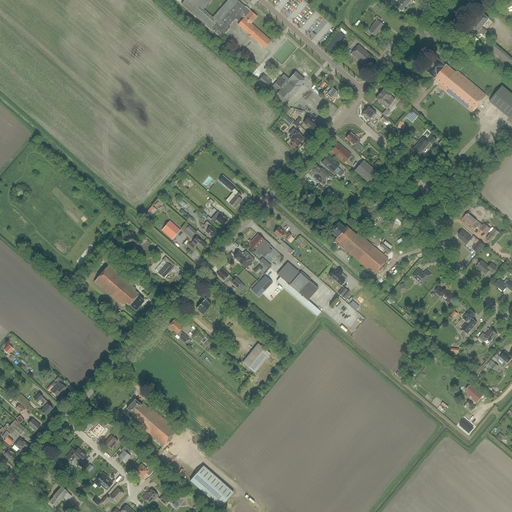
[(211,1),(209,0),(184,0),(181,4),(192,14),(210,30),(211,29),(219,37),(222,33),(224,35),(230,28),(228,27),(235,19),(240,22),(237,25),(249,35),(248,36),(251,39),(252,37),(264,48),(271,41),(251,23),(257,17),(251,11),(250,11),(250,10),(245,6),(238,0),(228,0),(213,17),(204,9),(211,1)]
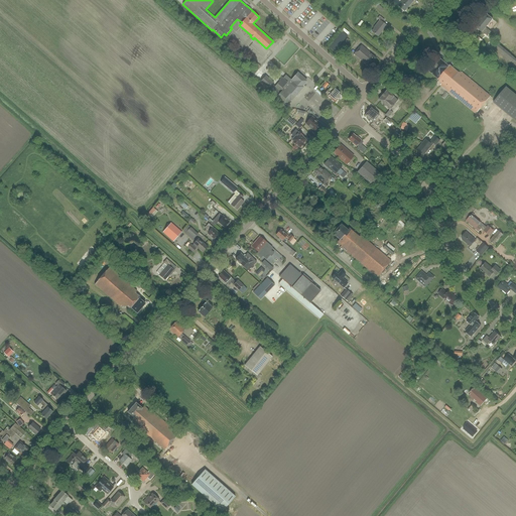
[(404,10),(412,0),(411,0),(404,0),(399,6),(404,10)]
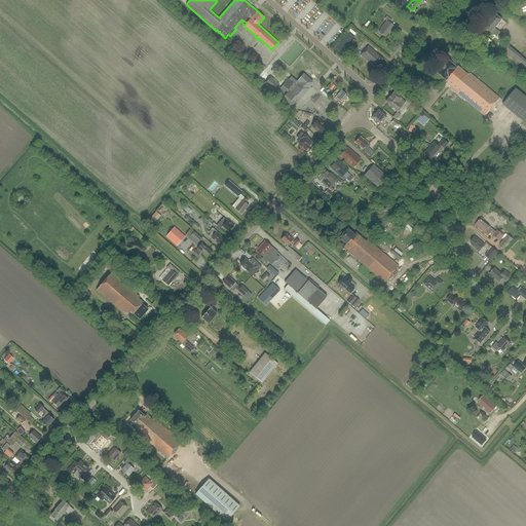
[(497,37),(501,33),(495,28),(502,20),(495,14),(485,27),(497,37)]
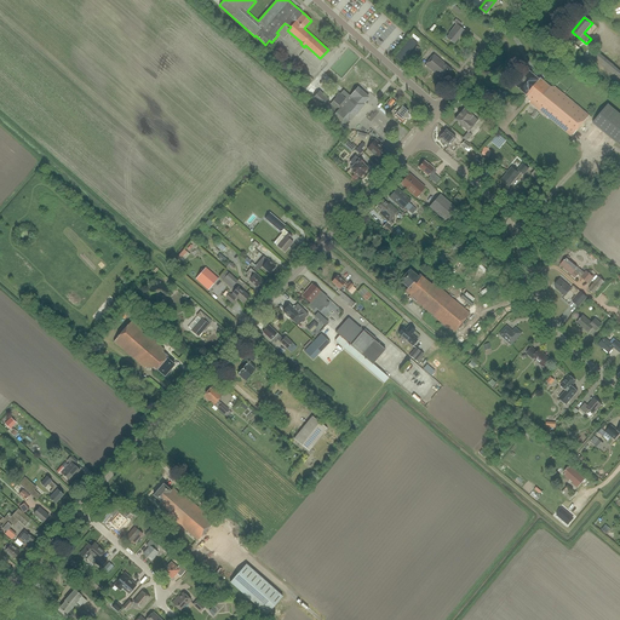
[(455,42),(465,30),(460,27),(463,24),(457,19),(454,22),(457,24),(449,34),(451,34),(448,38),(455,42)]
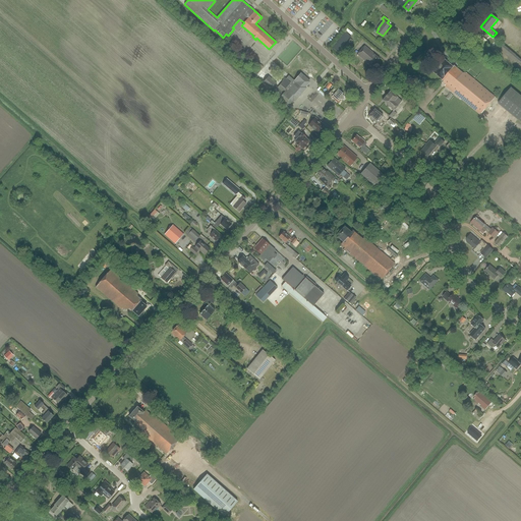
[(338,52),(351,37),(345,32),(332,48),(338,52)]
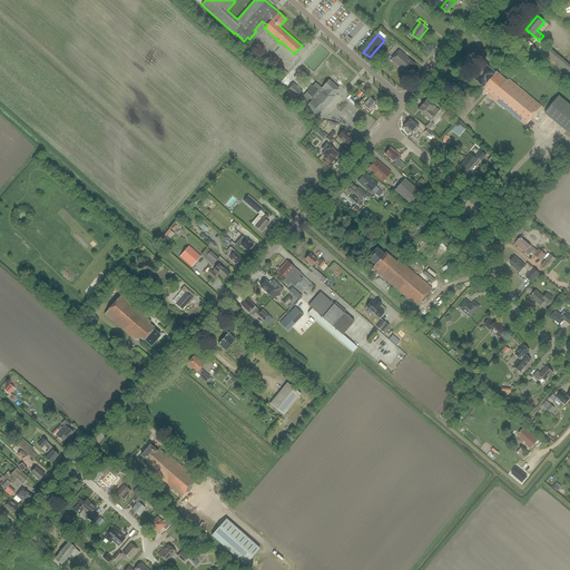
[(569,65),(547,47),(539,56),(551,66),(553,61),(569,74),(569,65)]
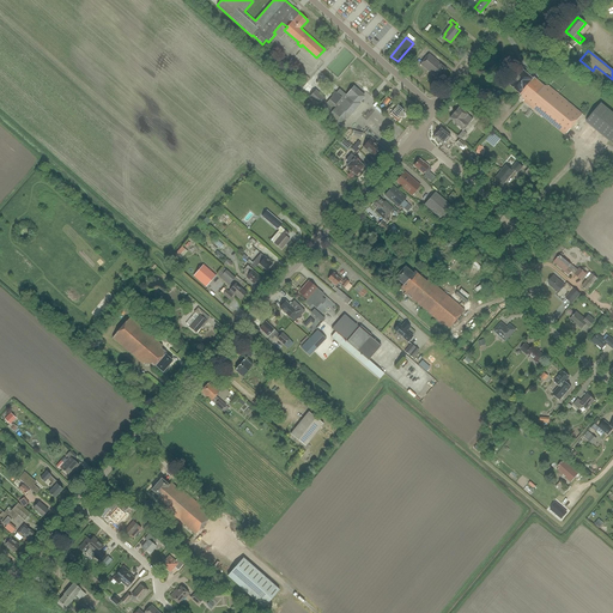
[(439,79),(447,70),(439,64),(441,62),(430,53),(422,64),(439,79)]
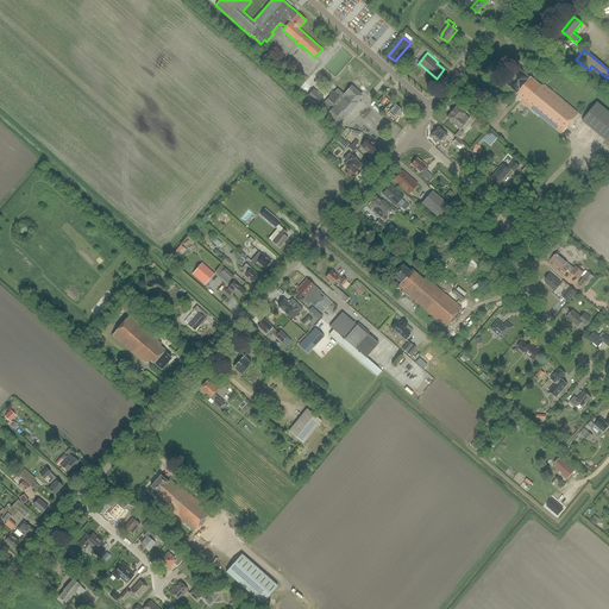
[(563,135),(579,113),(544,83),(542,86),(532,76),(531,79),(520,69),(507,85),(519,94),(521,99),(520,100),(563,135)]
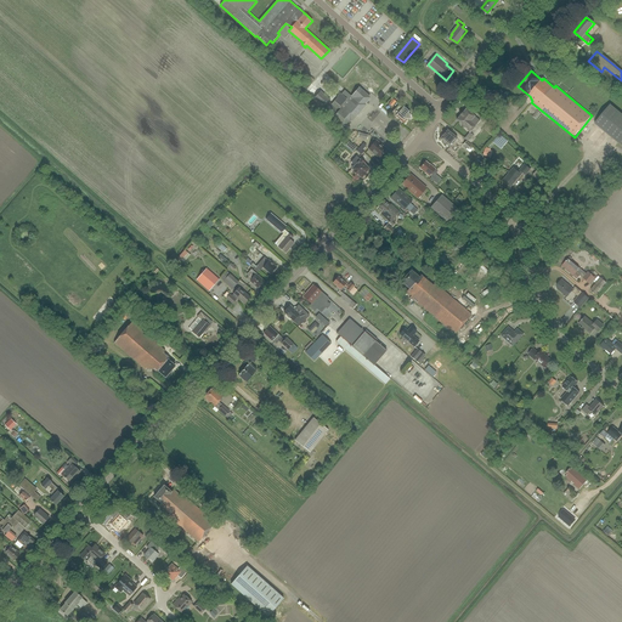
[(321,91),(314,100),(344,126),(350,120),(351,122),(366,105),(365,103),(371,97),(360,88),(351,96),(345,90),(341,94),(340,92),(337,97),(338,97),(332,105),(329,102),(331,101),(321,91)]
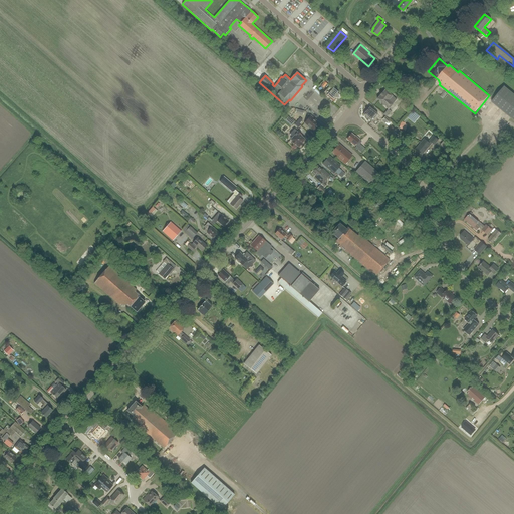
[(334,101),(339,94),(337,92),(337,91),(330,85),(324,92),(334,101)]
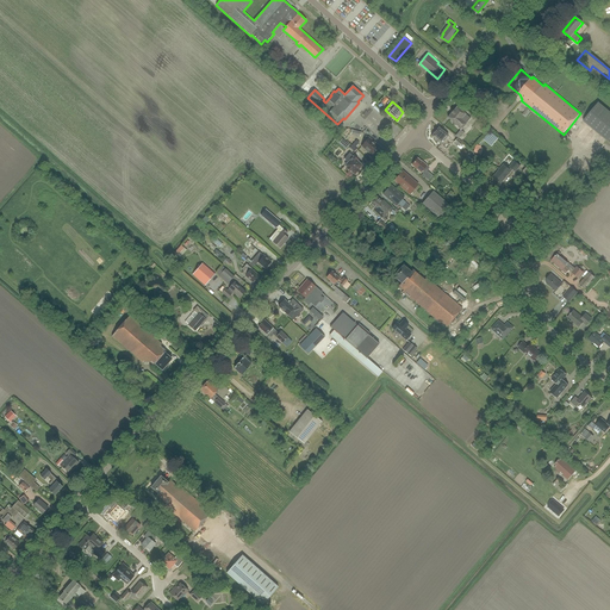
[(609,143),(609,112),(598,103),(583,120),(609,143)]
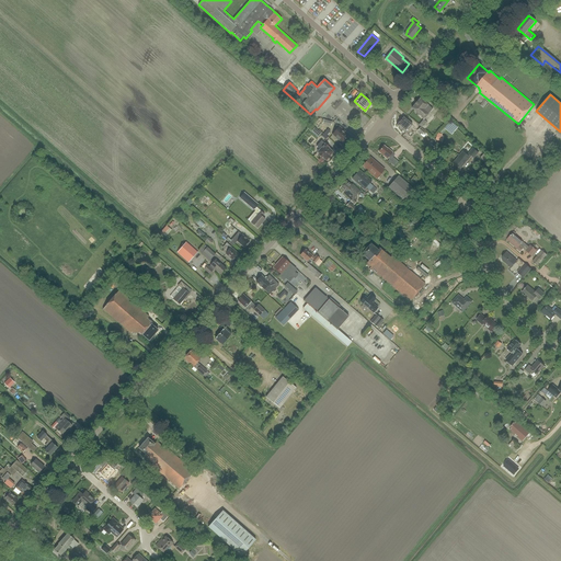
[(423,119),(433,109),(420,99),(412,107),(421,115),(420,116),(423,119)]
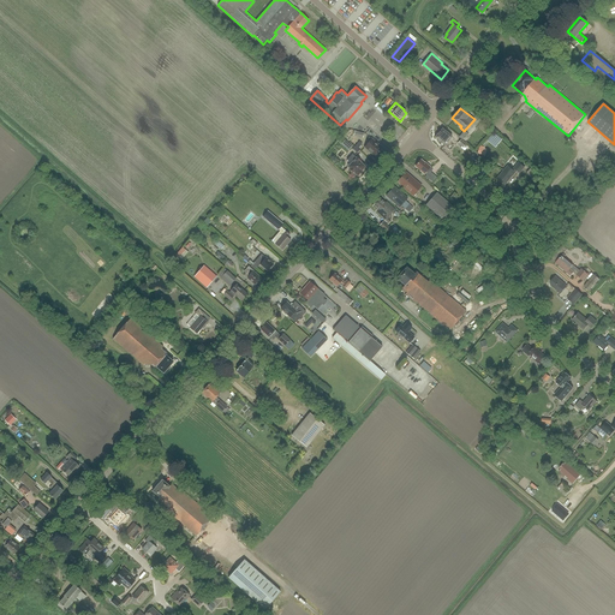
[(482,123),(478,126),(487,135),(490,130),(482,123)]
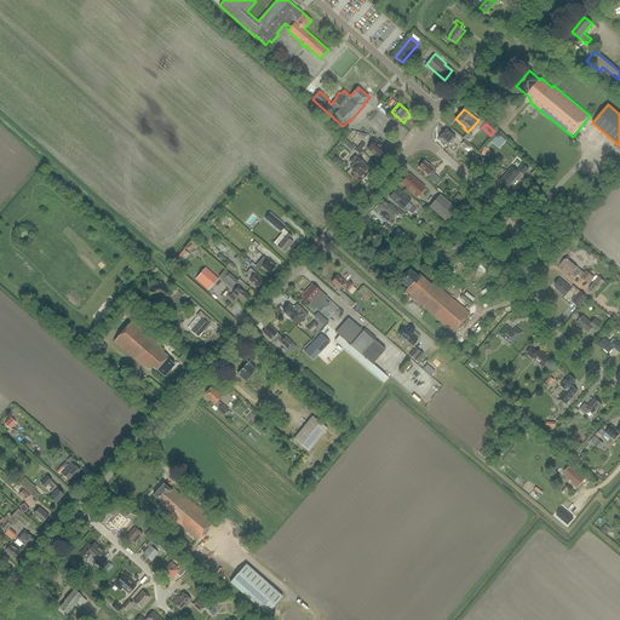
[(458,147),(461,143),(455,138),(457,138),(446,130),(438,138),(449,147),(453,142),(458,147)]
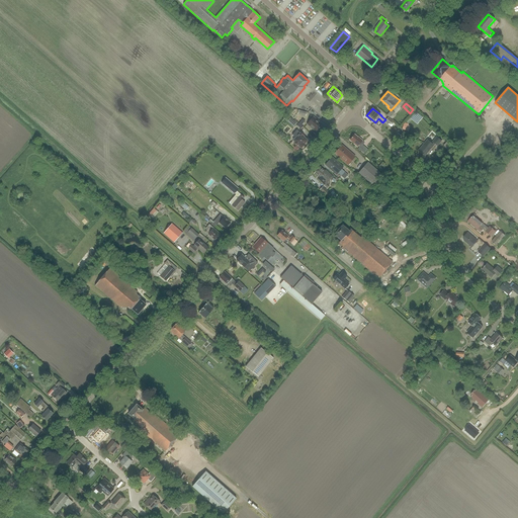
[(396,115),(395,113),(392,111),(387,115),(391,117),(393,119),(396,115)]
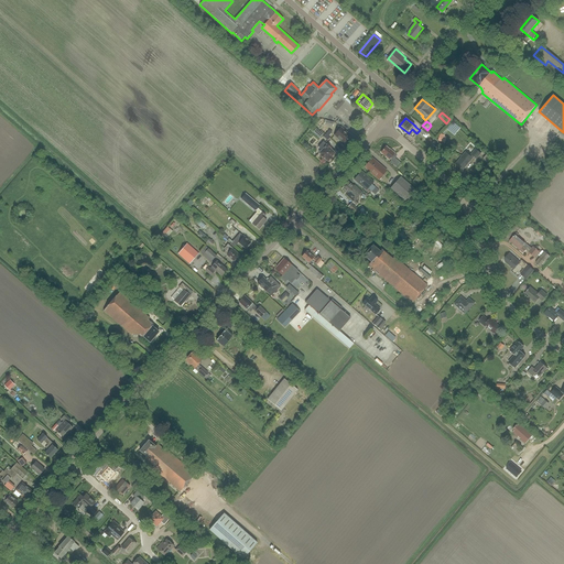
[(461,129),(453,122),(447,129),(455,136),(461,129)]
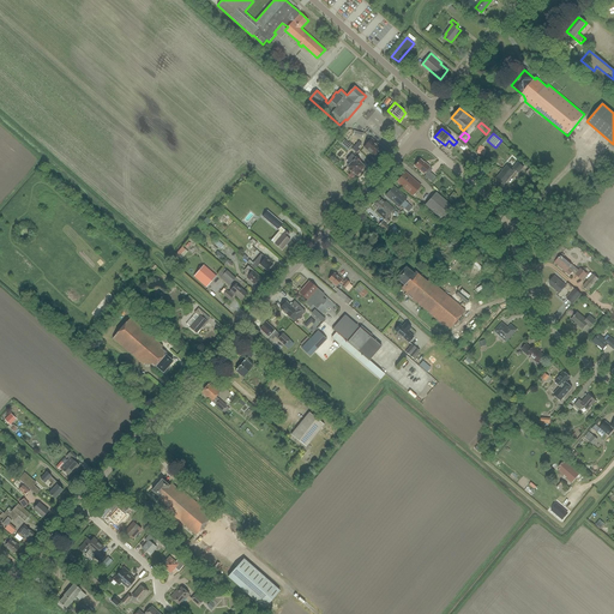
[(375,156),(383,149),(369,137),(367,140),(368,142),(365,146),(375,156)]
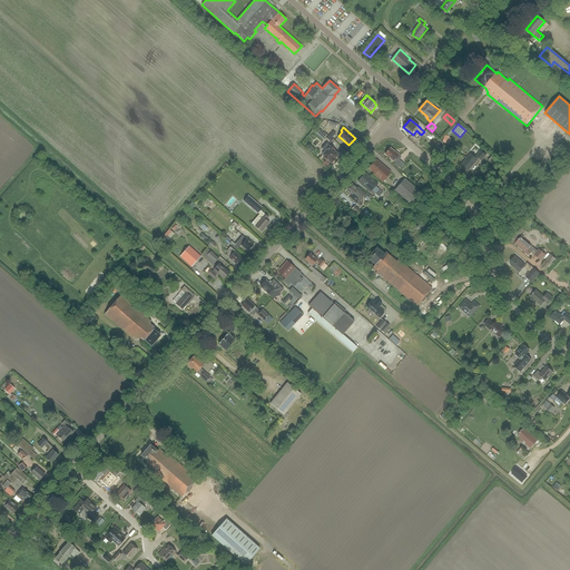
[(335,135),(336,133),(333,130),(327,137),(331,141),(334,138),(332,137),(334,136),(334,135),(335,135)]
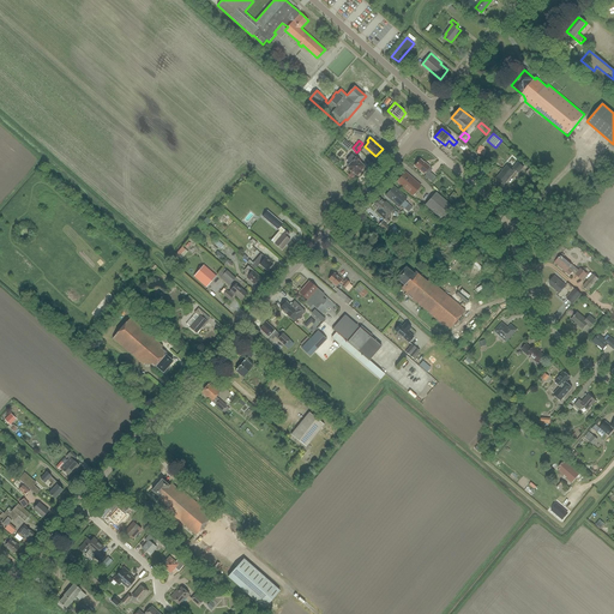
[(362,169),(365,166),(360,161),(360,160),(353,154),(347,160),(349,162),(350,161),(351,162),(348,166),(349,168),(348,169),(353,173),(354,172),(359,175),(362,170),(362,169)]
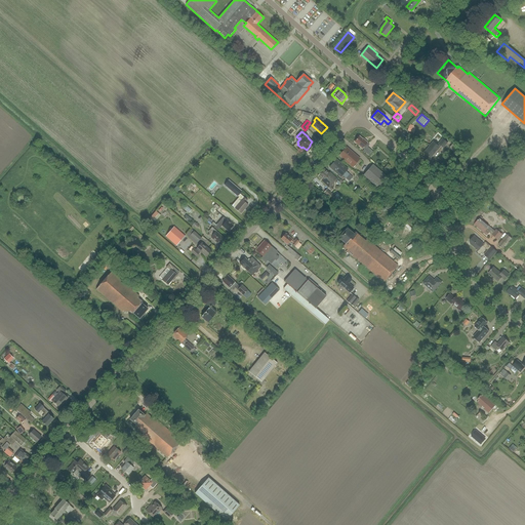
[(360,135),(355,142),(362,149),(363,148),(364,150),(363,151),(366,154),(370,149),(367,147),(366,148),(364,147),(367,143),(364,139),(360,135)]
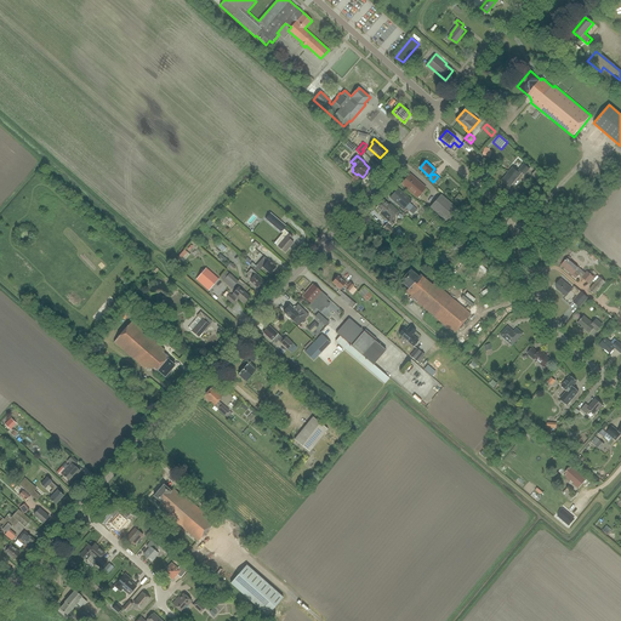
[(525,175),(530,170),(524,164),(518,171),(513,167),(502,181),(511,187),(523,172),(525,175)]
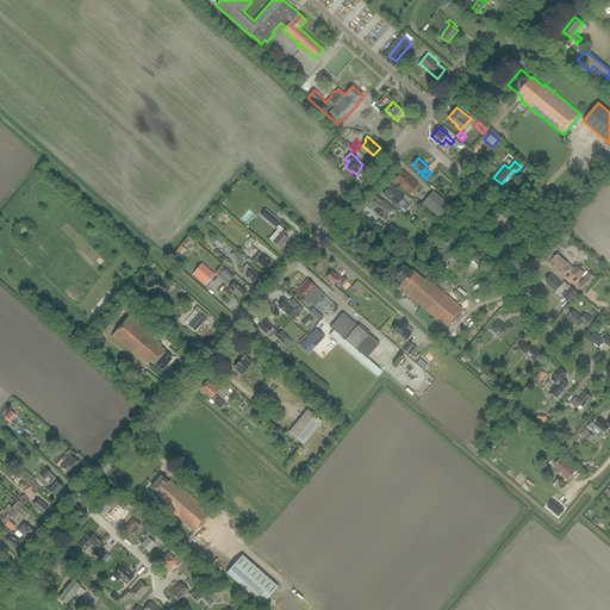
[(410,193),(418,184),(403,170),(394,180),(410,193)]
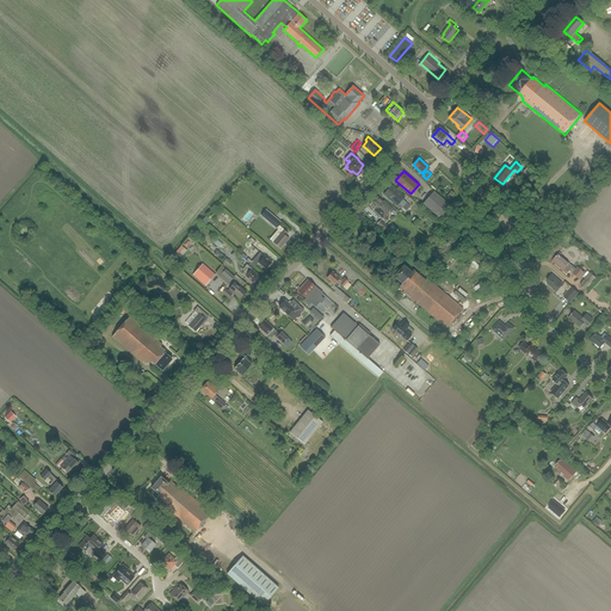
[(392,185),(384,193),(397,205),(399,204),(402,208),(408,201),(405,197),(405,196),(392,185)]
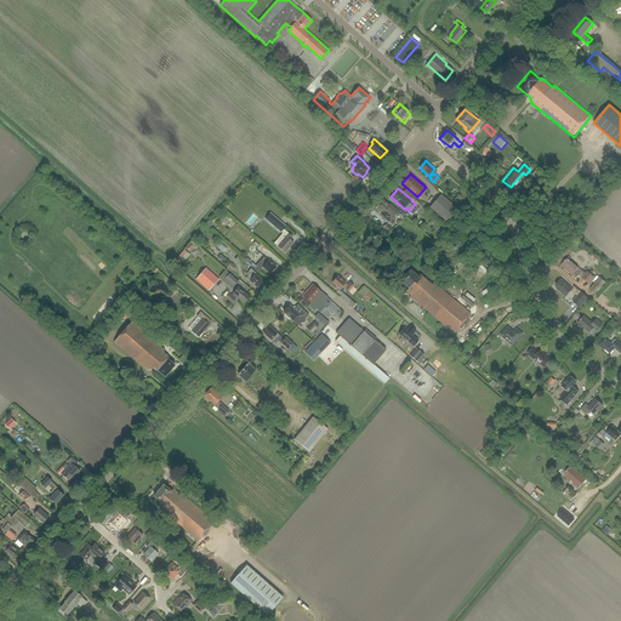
[(448,222),(459,210),(442,194),(431,206),(448,222)]
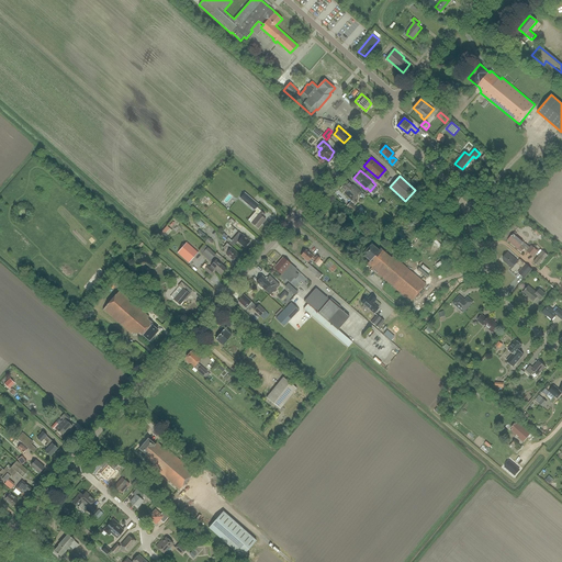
[(355,198),(361,190),(352,183),(351,184),(347,180),(340,188),(346,191),(344,193),(355,202),(357,200),(355,198)]
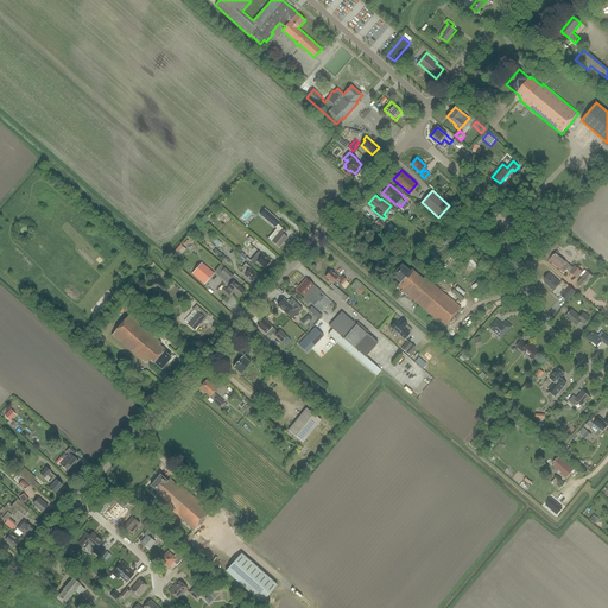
[(265,209),(260,215),(276,228),(280,222),(265,209)]
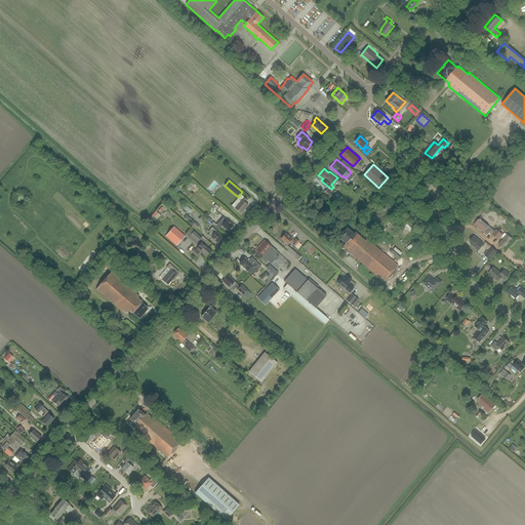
[(338,199),(327,190),(324,194),(335,203),(338,199)]
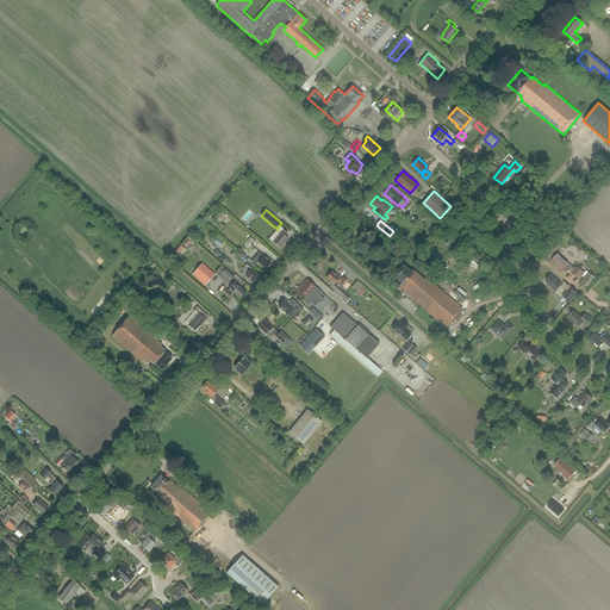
[(280,248),(288,238),(285,236),(287,234),(282,229),(279,232),(280,234),(273,242),(280,248)]
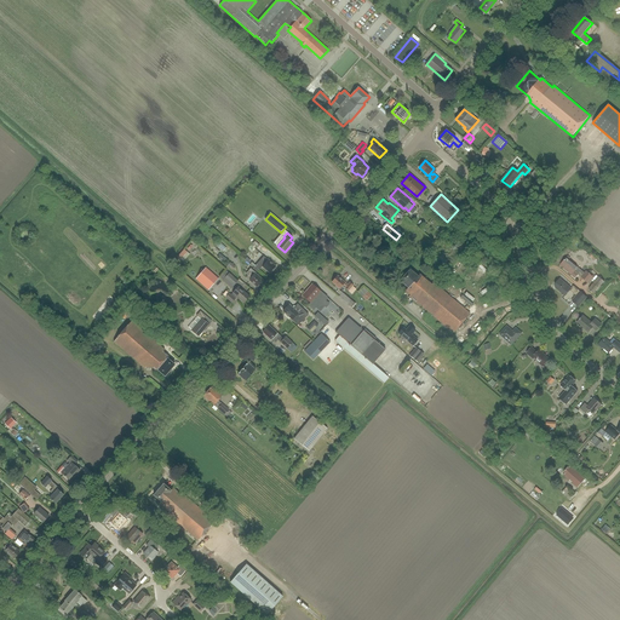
[(181,259),(188,252),(184,248),(177,257),(181,259)]
